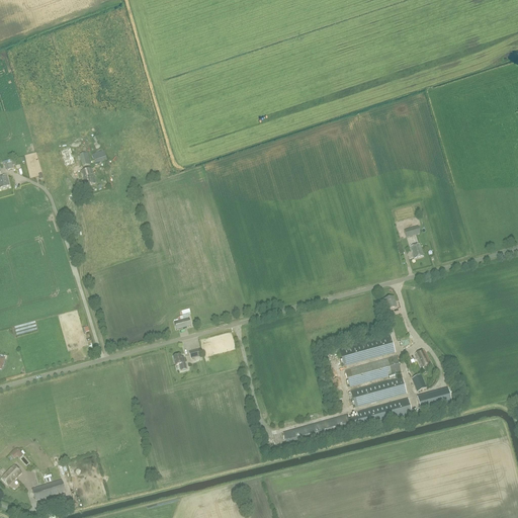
[(65,159),(66,165),(75,163),(72,148),(63,150),(65,159)]
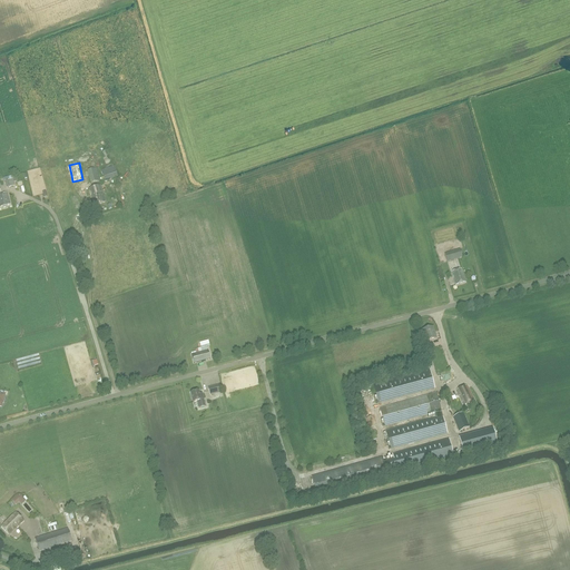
[(105,180),(117,177),(115,166),(101,170),(105,180)]
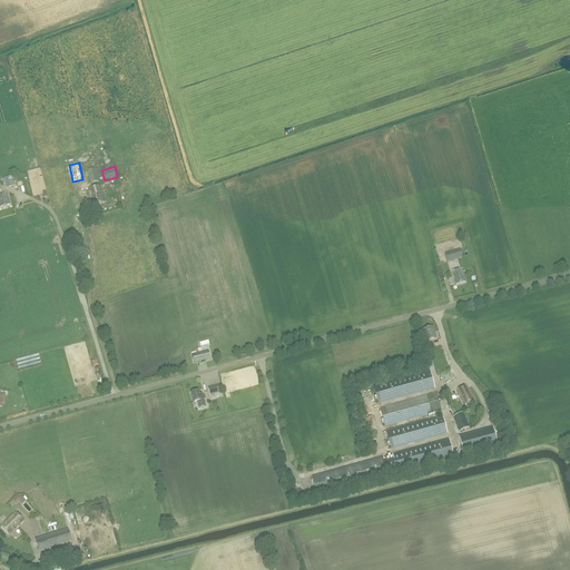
[(90,184),(97,182),(99,182),(96,168),(87,170),(90,184)]
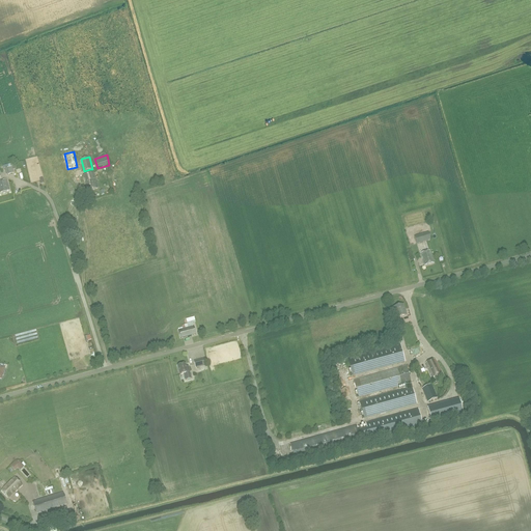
[(87,192),(98,189),(93,172),(83,175),(87,192)]
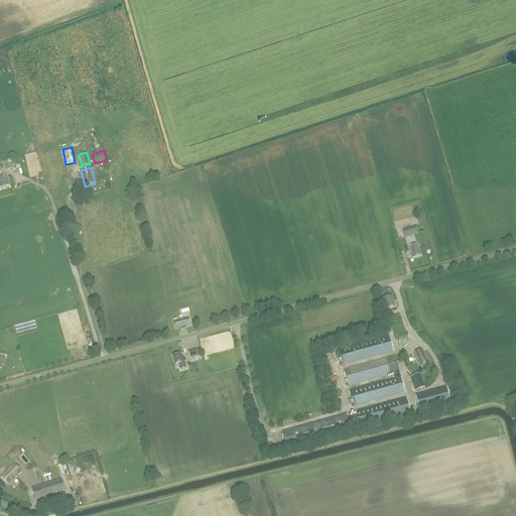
[(5,186),(9,185),(7,174),(2,176),(3,177),(0,177),(0,186),(0,187),(3,187),(5,187),(5,186)]
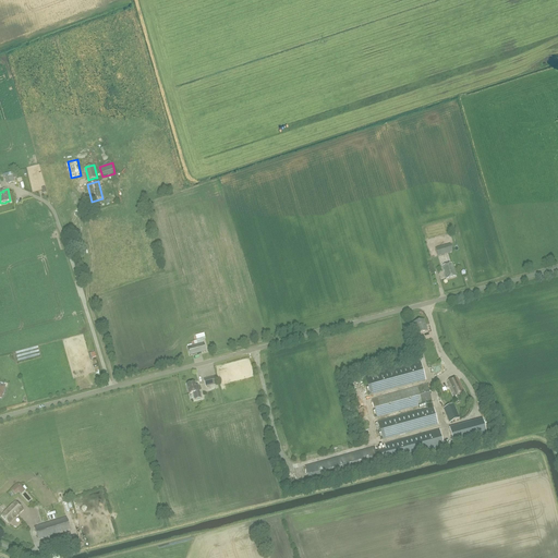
[(438,257),(453,252),(450,243),(435,247),(438,257)]
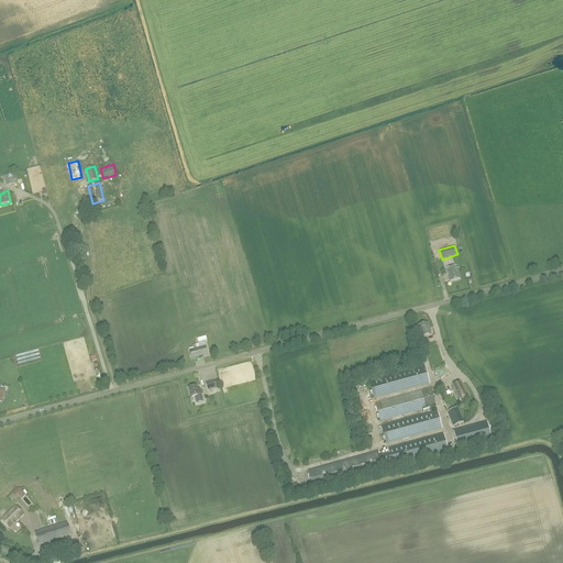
[(450,282),(460,278),(455,266),(446,269),(450,282)]
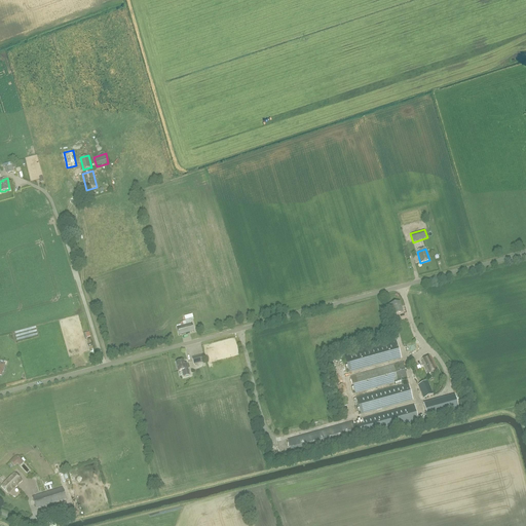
[(392,315),(403,313),(400,302),(389,305),(392,315)]
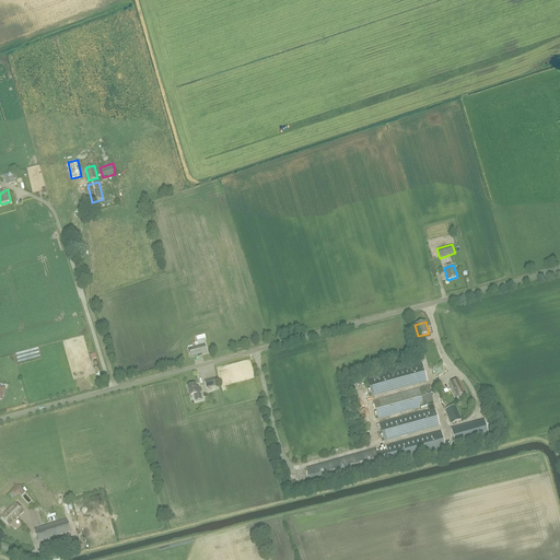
[(205,343),(198,346),(188,348),(190,357),(207,353),(205,343)]
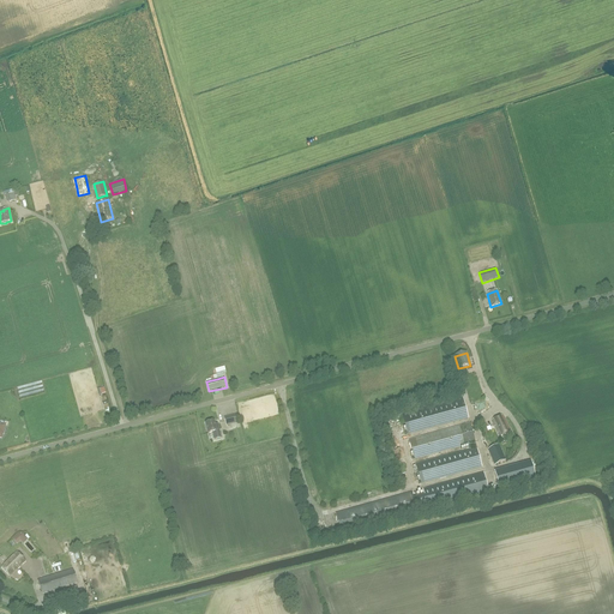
[(19,387),(20,397),(42,393),(41,385),(19,387)]
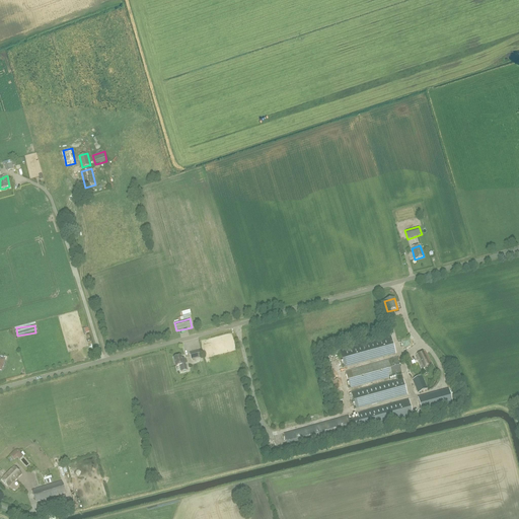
[(345,367),(395,353),(391,337),(340,351),(345,367)]
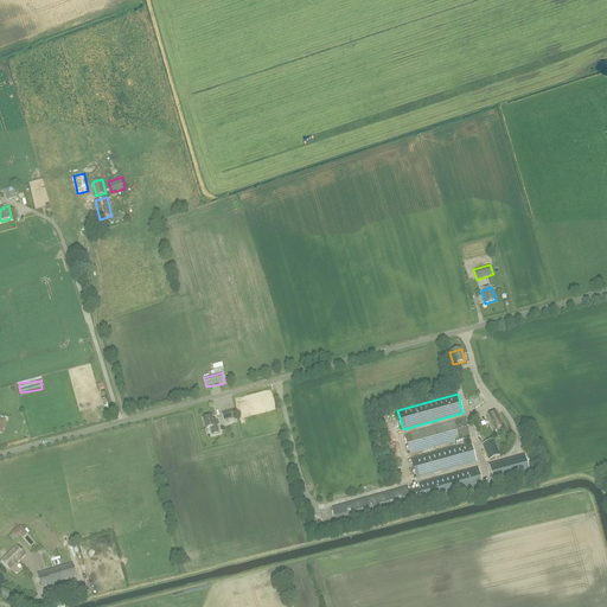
[(223,421),(236,417),(234,410),(222,414),(223,421)]
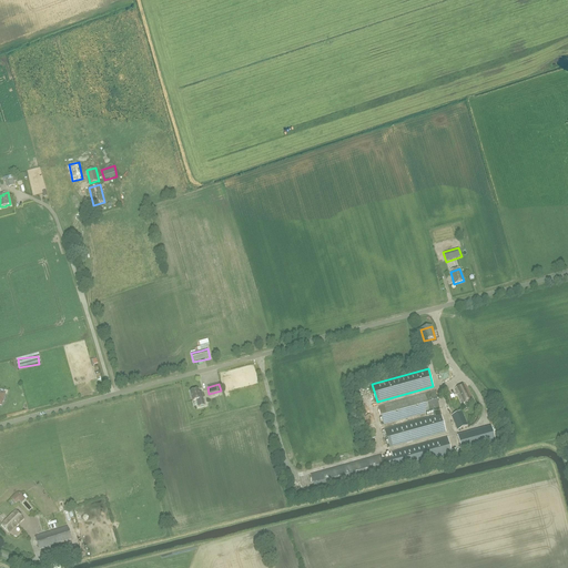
[(463,405),(473,399),(465,384),(455,388),(463,405)]
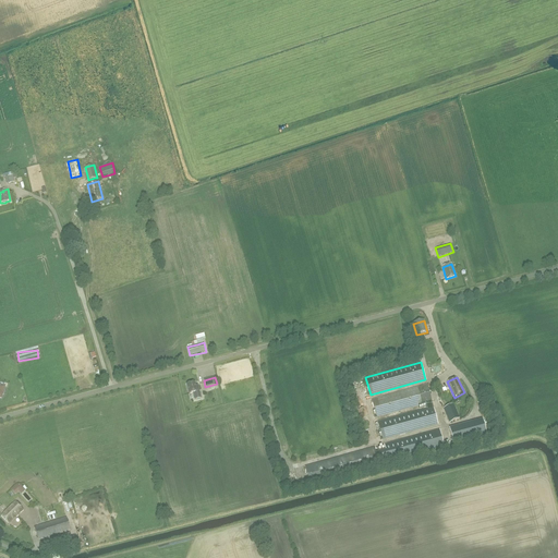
[(195,400),(201,398),(197,385),(197,386),(196,386),(195,383),(191,384),(186,385),(190,395),(193,393),(195,400)]
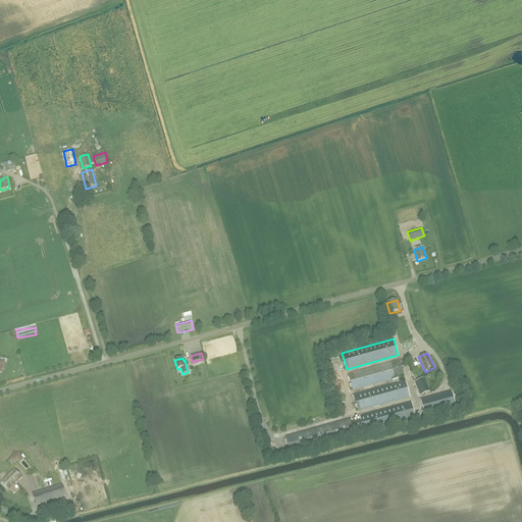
[(332,374),(344,375),(344,371),(343,371),(343,363),(337,362),(337,359),(332,359),(332,374)]
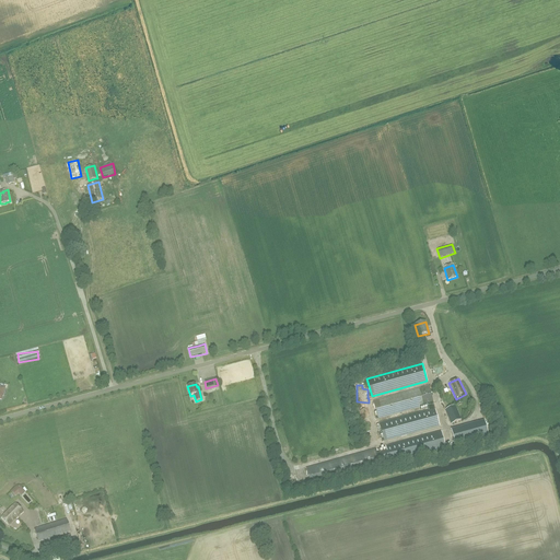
[(427,407),(427,410),(380,423),(384,442),(440,427),(432,398),(429,386),(426,386),(373,401),(376,415),(377,419),(383,418),(382,413),(420,403),(420,404),(422,403),(423,407),(427,407)]
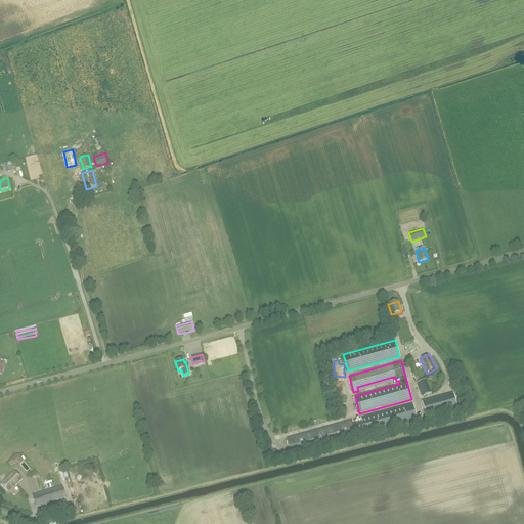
[(432,393),(426,380),(420,383),(417,384),(422,396),(425,395),(425,396),(432,393)]
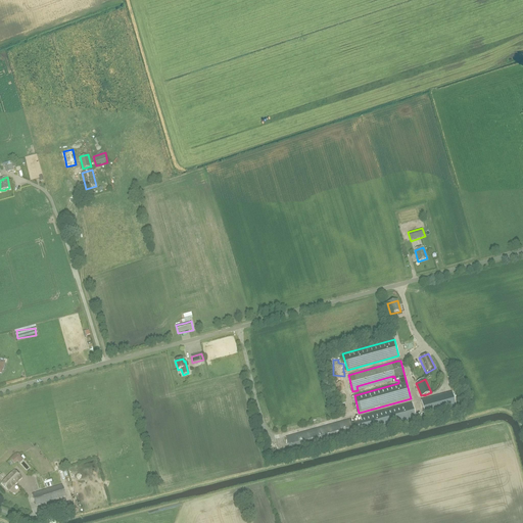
[(453,392),(421,399),(423,408),(455,400),(453,392)]
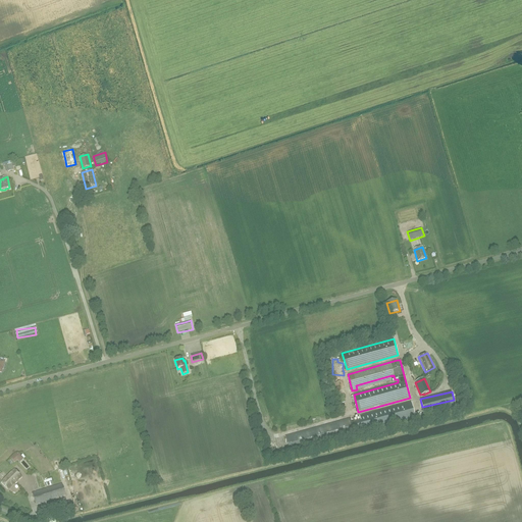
[(359,416),(361,420),(351,423),(350,418),(285,436),(290,453),(295,452),(360,434),(358,429),(362,428),(364,432),(419,417),(418,416),(415,416),(411,402),(359,416)]
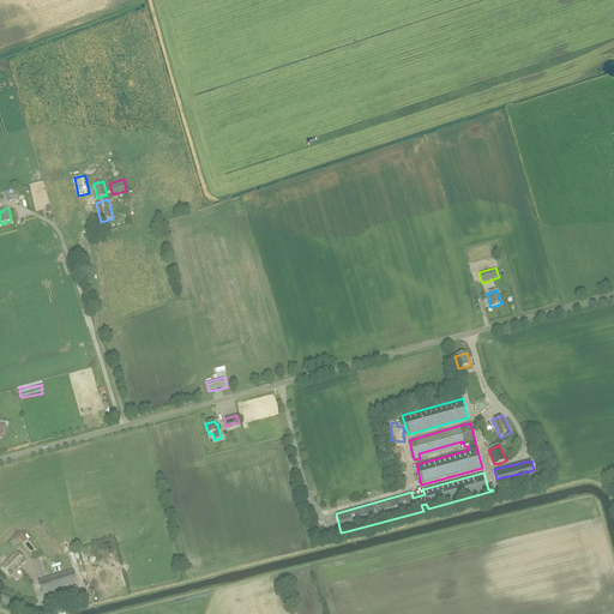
[(14,539),(19,543),(22,541),(24,543),(29,539),(22,531),(14,539)]
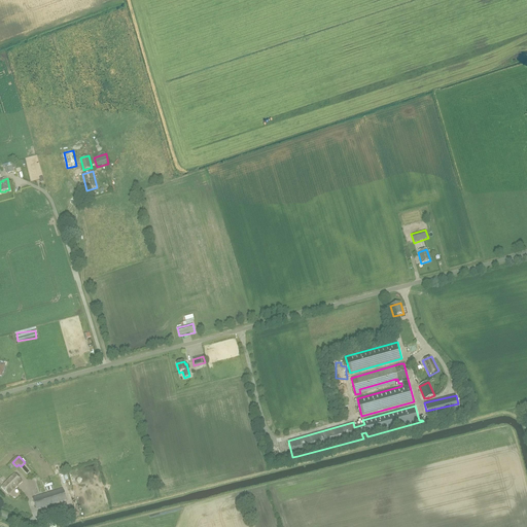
[(8,494),(22,482),(14,475),(1,487),(8,494)]
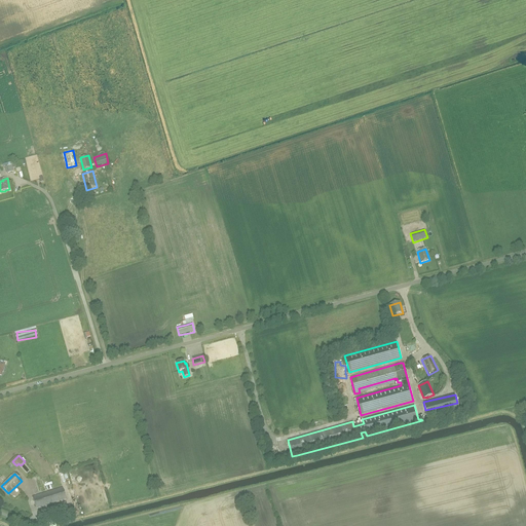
[(36,510),(67,500),(63,487),(32,497),(36,510)]
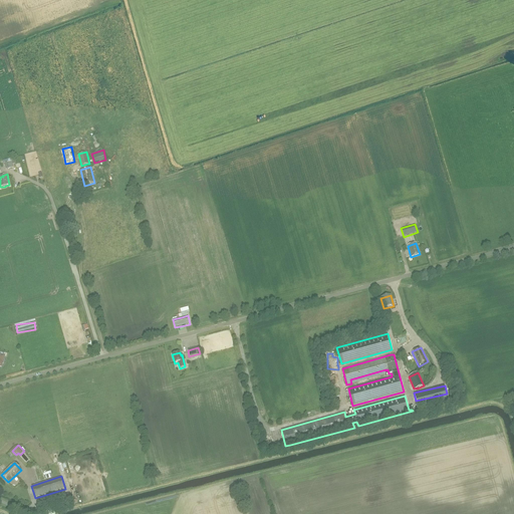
[(13,483),(16,487),(21,482),(17,479),(13,483)]
